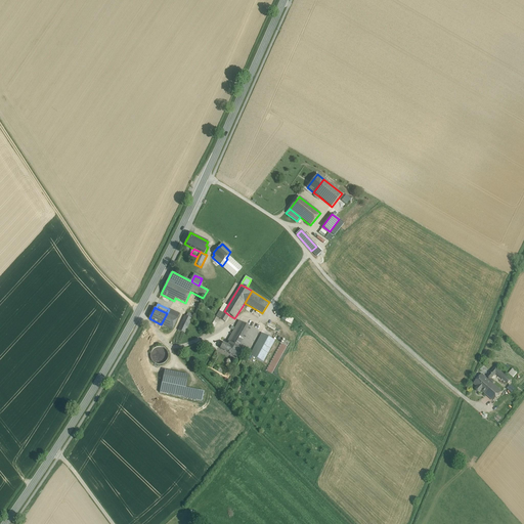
[(180,314),(169,309),(167,313),(161,324),(172,330),(180,314)]
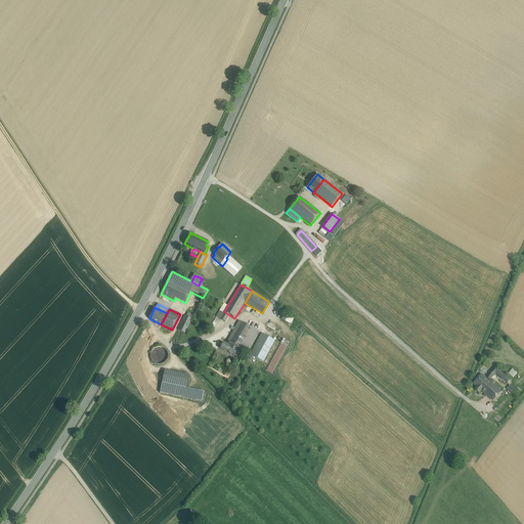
[(229,315),(224,311),(223,313),(220,318),(225,322),(229,315)]
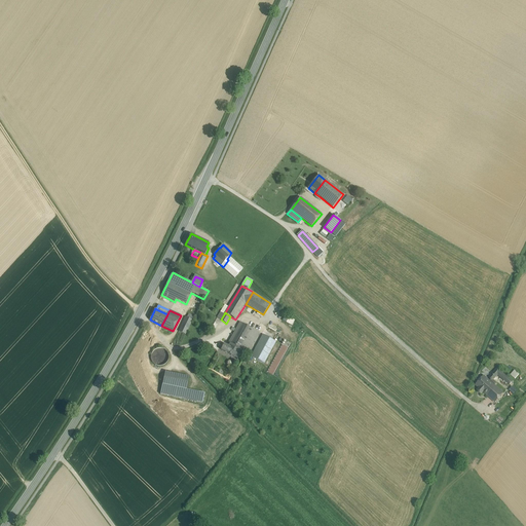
[(295,321),(285,315),(283,321),(292,325),(295,321)]
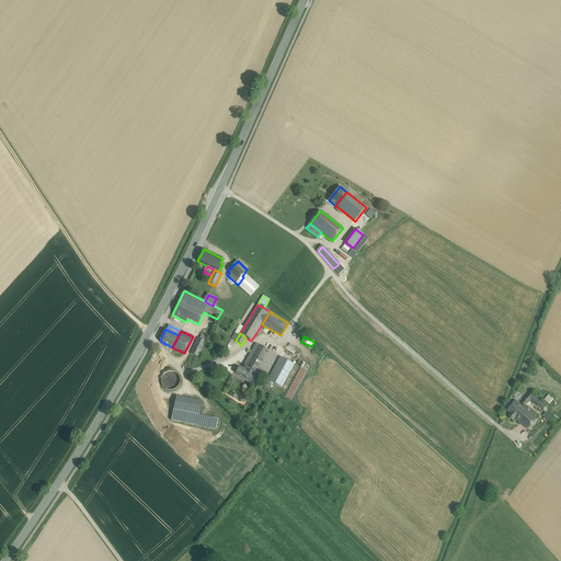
[(198,338),(191,354),(197,357),(205,342),(199,339),(198,338)]
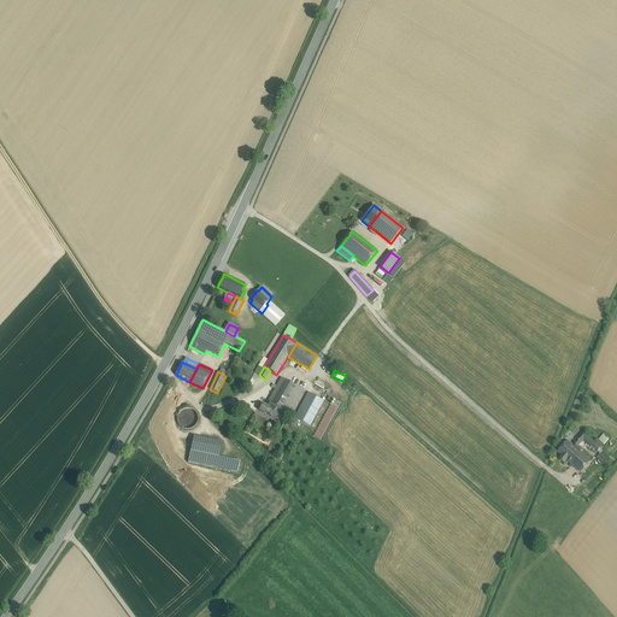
[(297,386),(283,378),(270,403),(268,406),(281,413),(286,406),(297,386)]
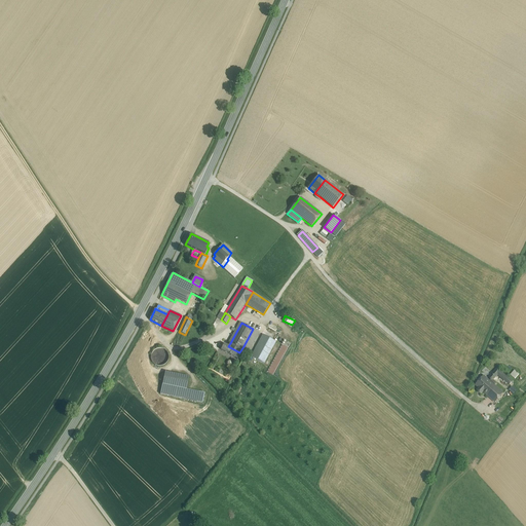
[(239,323),(229,342),(230,343),(241,323),(240,323),(239,323)]
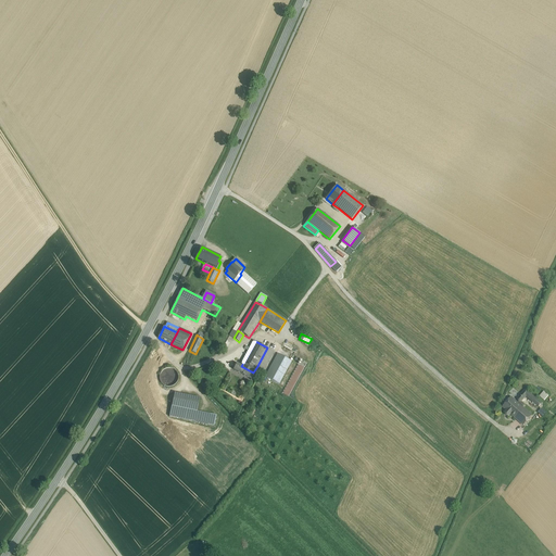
[(267,348),(257,366),(264,370),(274,352),(267,348)]
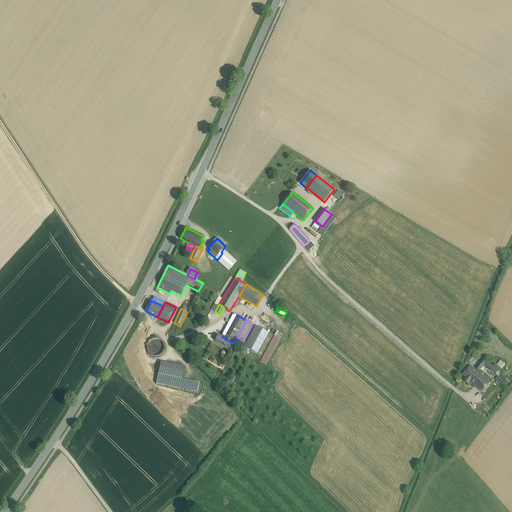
[(269,333),(256,326),(244,347),(257,354),(269,333)]
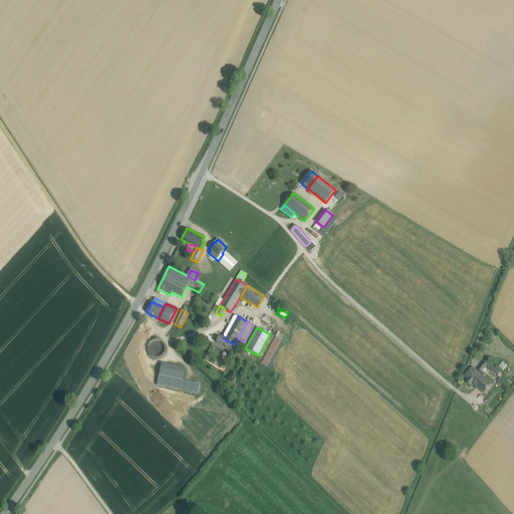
[(223,338),(219,336),(216,341),(232,350),(235,344),(234,344),(223,338)]
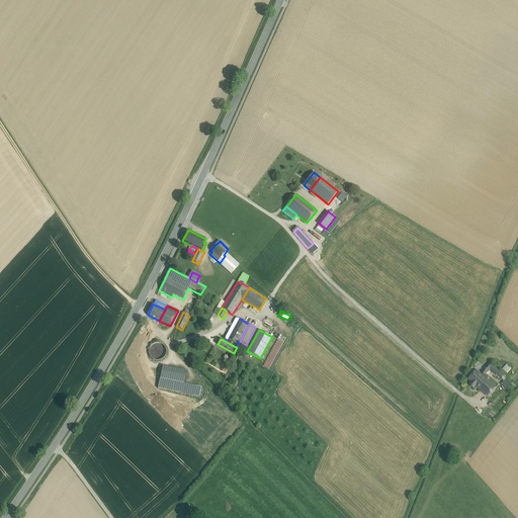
[(277,340),(263,366),(268,369),(283,343),(277,340)]
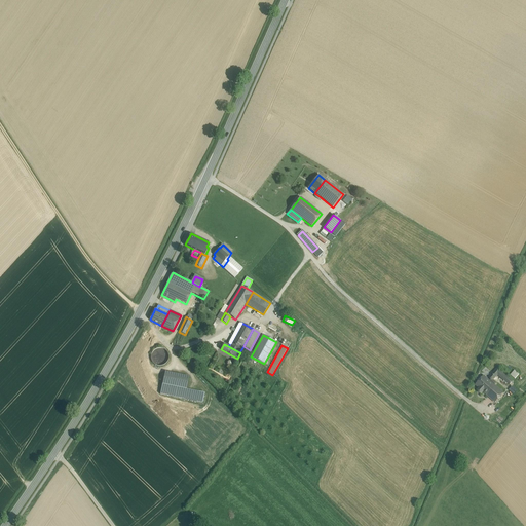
[(168,361),(168,358),(168,353),(166,350),(163,349),(159,348),(156,349),(153,351),(152,353),(151,358),(152,361),(154,364),(156,366),(160,366),(163,366),(166,364),(168,361)]
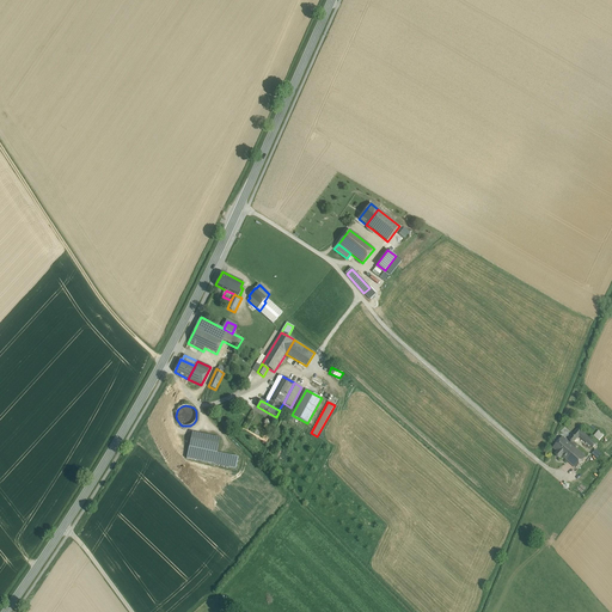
[(570,444),(575,448),(577,446),(574,444),(580,436),(593,448),(597,444),(579,428),(569,440),(571,442),(570,444)]
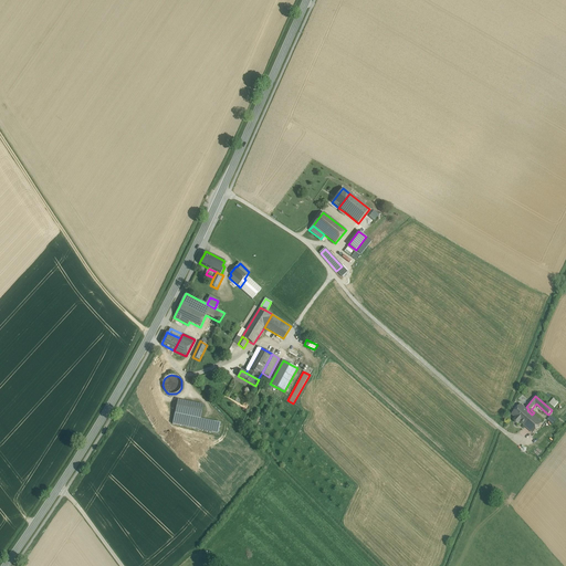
[(558,402),(554,398),(549,404),(554,408),(558,402)]
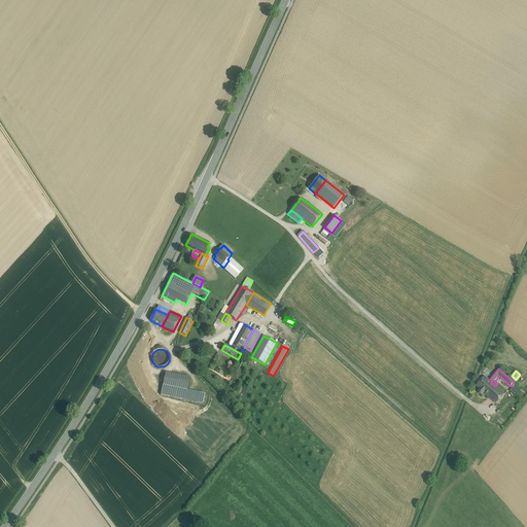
[(189,378),(166,373),(163,385),(187,390),(189,378)]
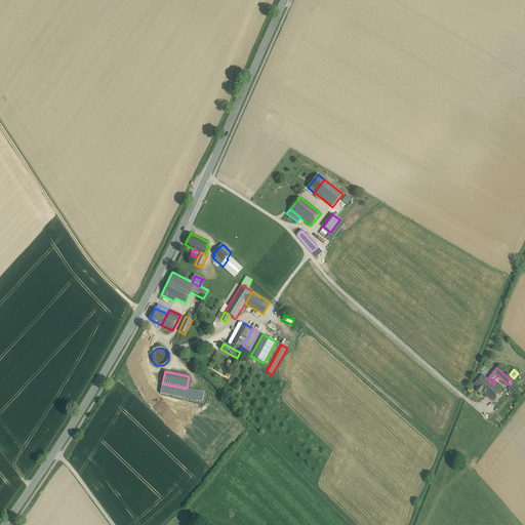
[(489,380),(483,375),(475,385),(479,388),(477,390),(481,394),(482,391),(485,394),(493,385),(489,380)]
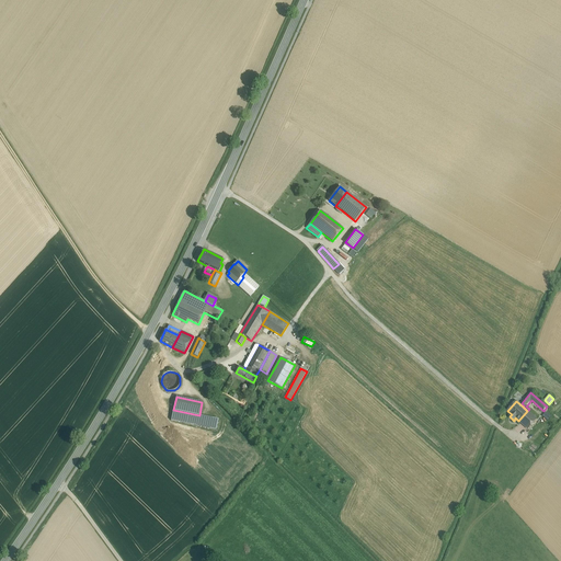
[(199,415),(173,410),(171,421),(216,431),(218,420),(199,415)]
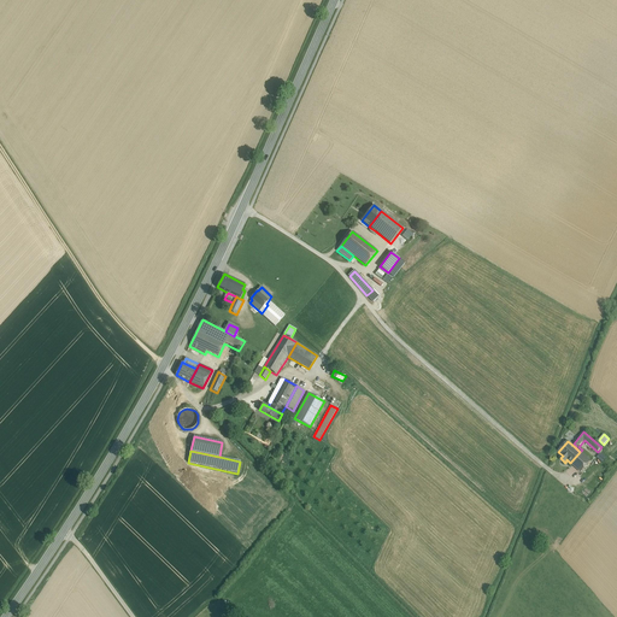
[(589,462),(580,452),(570,463),(581,471),(589,462)]
